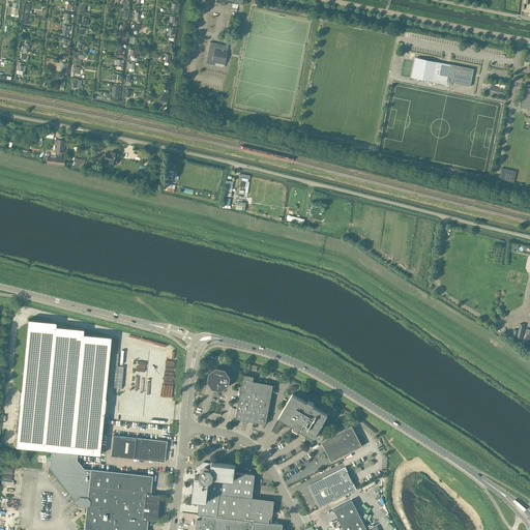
[(123,0),(123,1),(121,1),(120,8),(128,9),(128,0),(123,0)]
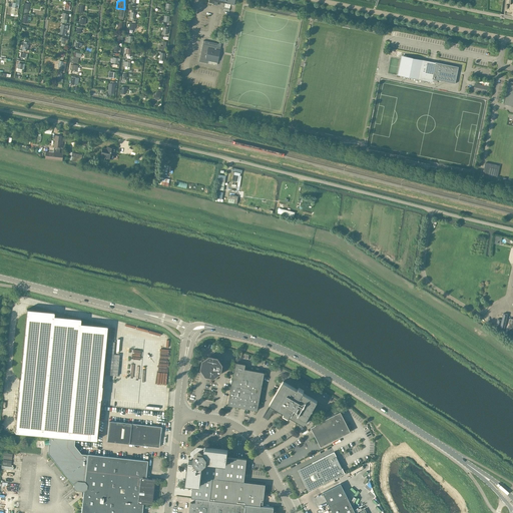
[(203,40),(198,61),(207,63),(208,60),(217,62),(219,50),(216,50),(218,44),(203,40)]
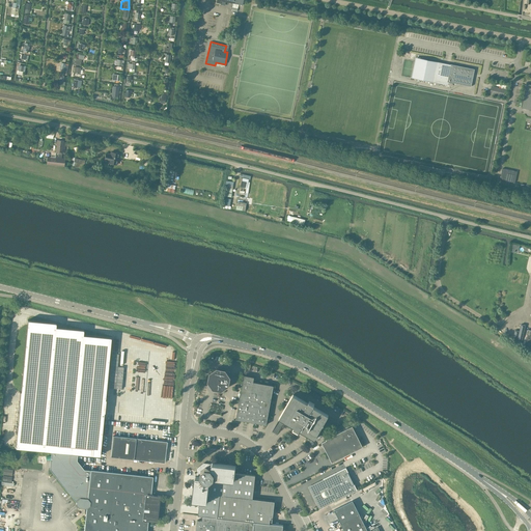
[(471,87),(475,70),(450,64),(450,66),(420,60),(418,71),(421,72),(420,78),(447,84),(448,82),(471,87)]
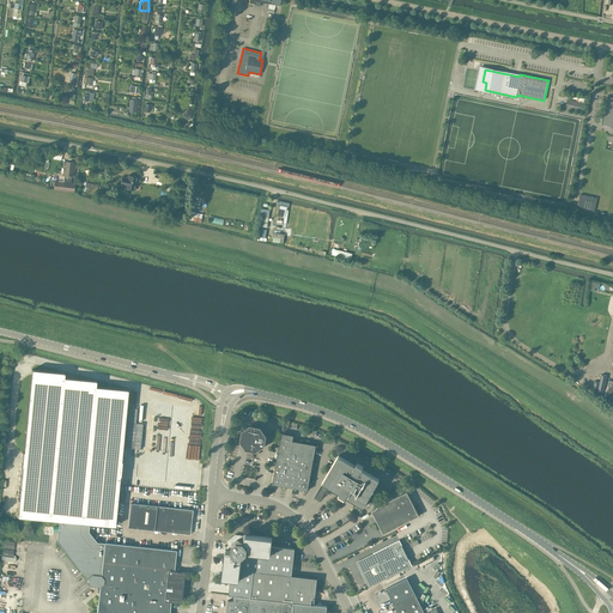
[(612,98),(608,97),(602,123),(612,126),(612,98)]
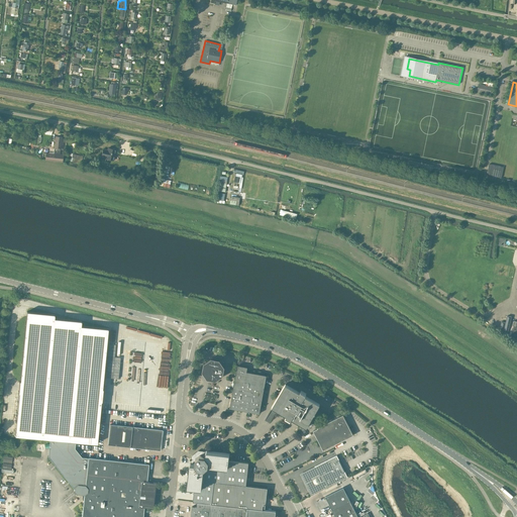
[(479,84),(478,91),(491,94),(492,87),(479,84)]
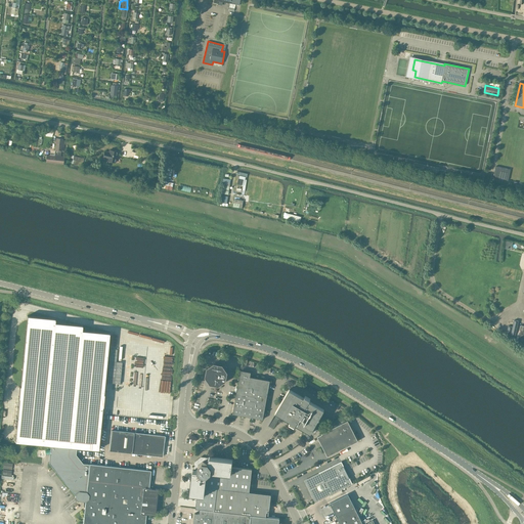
[(56,138),(54,156),(46,155),(46,163),(62,164),(63,157),(60,157),(61,150),(63,150),(64,140),(62,140),(62,139),(56,138)]
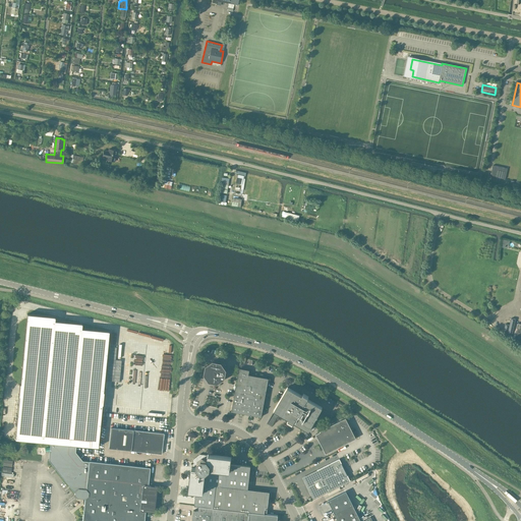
[(9,138),(9,147),(11,147),(11,146),(16,147),(17,138),(9,138)]
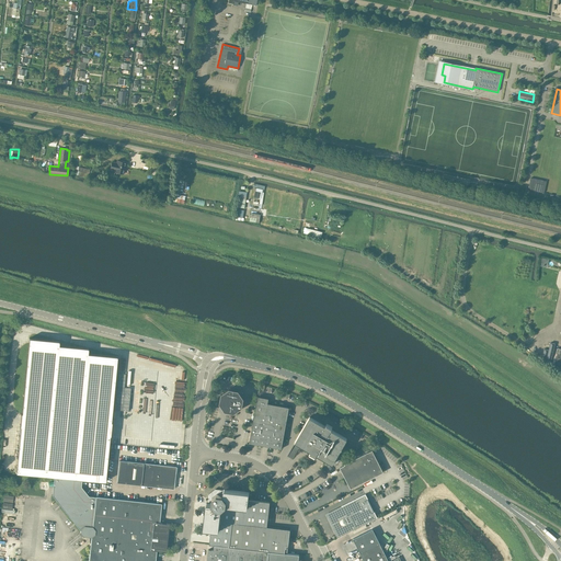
[(117,160),(116,163),(115,163),(112,162),(111,169),(115,170),(115,172),(123,173),(124,169),(123,169),(125,161),(119,160),(119,161),(117,160)]
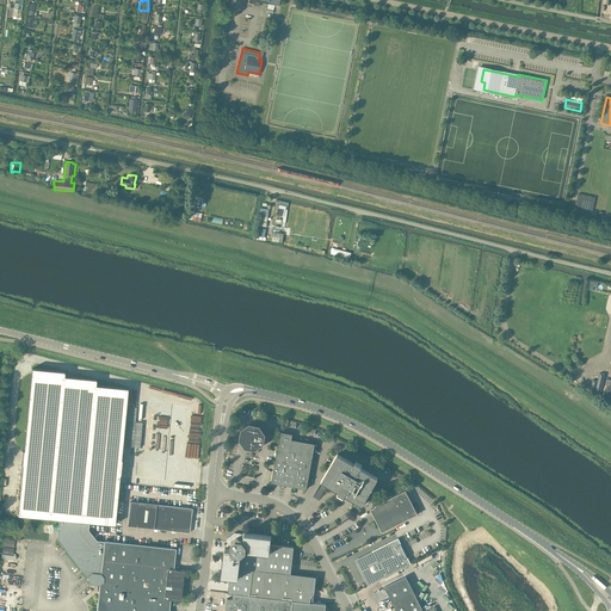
[(82,187),(81,191),(85,191),(86,191),(96,193),(98,185),(87,183),(86,187),(82,187)]
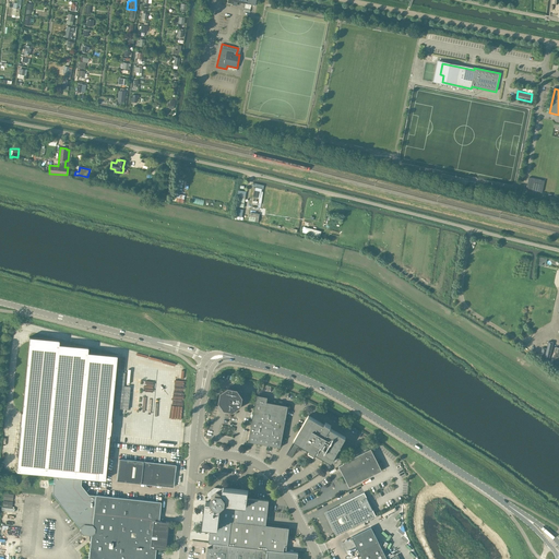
[(467,185),(468,178),(442,173),(441,179),(467,185)]
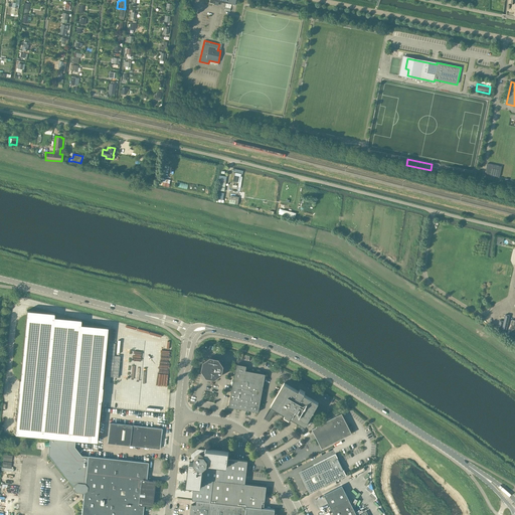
[(510,168),(487,163),(485,174),(508,179),(510,168)]
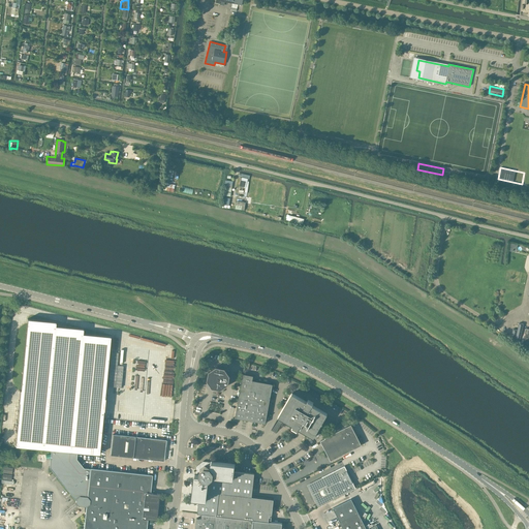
[(247,196),(249,182),(241,180),(240,186),(245,188),(245,192),(244,196),(247,196)]
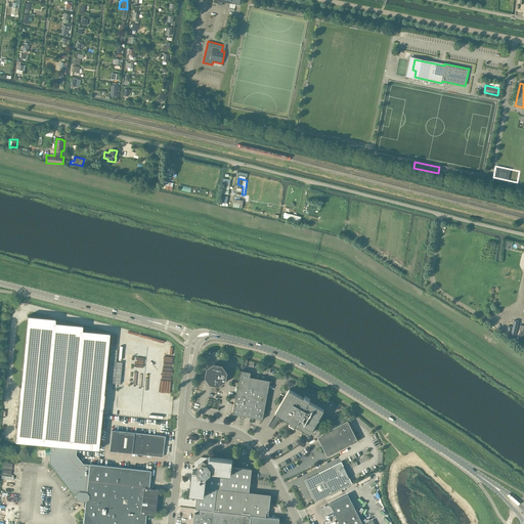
[(159,187),(172,190),(173,183),(166,181),(165,184),(163,184),(162,184),(160,184),(159,187)]
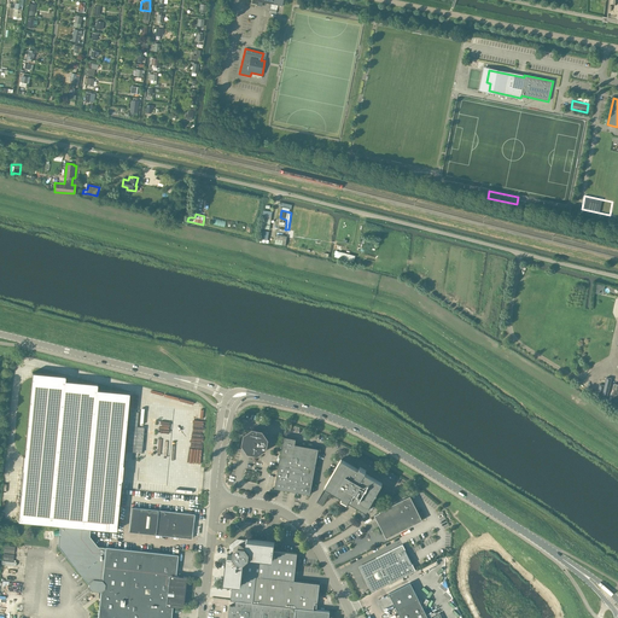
[(268,240),(269,229),(264,228),(261,228),(260,239),(268,240)]
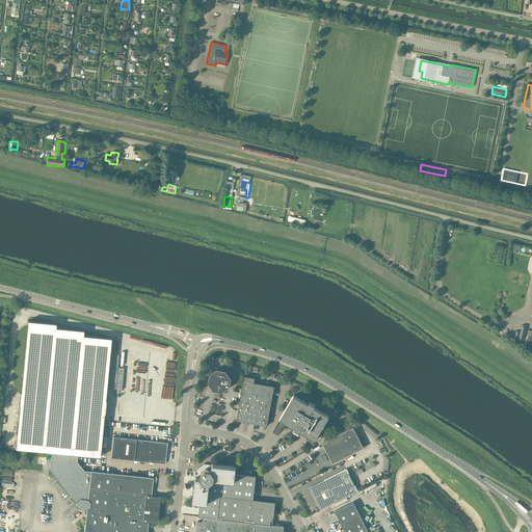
[(247,204),(238,203),(238,206),(237,206),(237,210),(245,211),(247,204)]
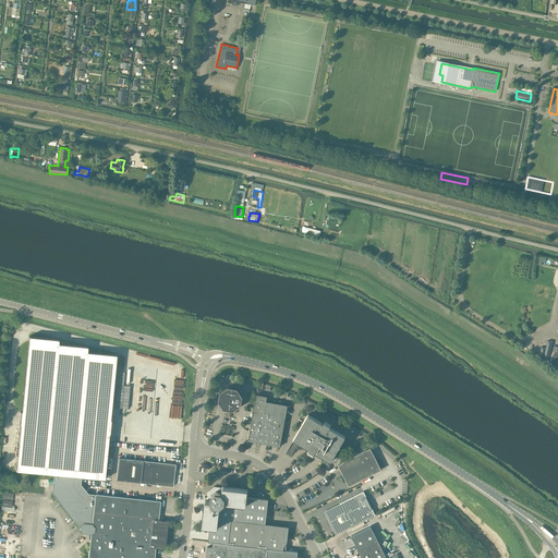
[(536,264),(544,266),(545,257),(537,256),(536,264)]
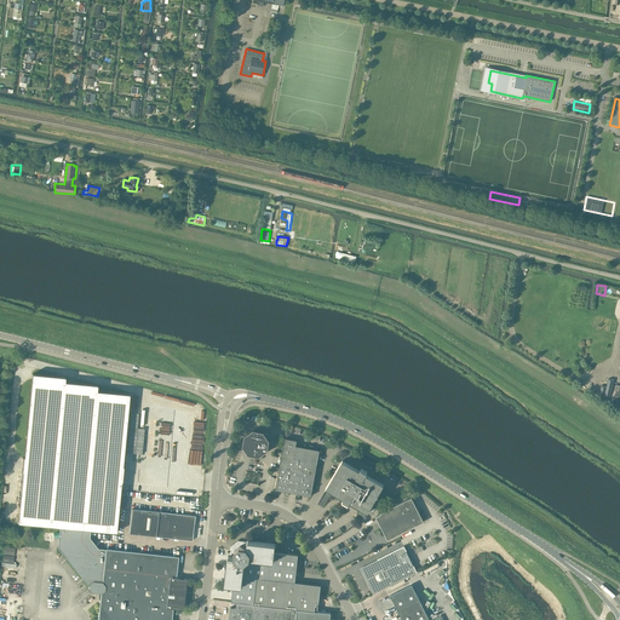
[(23,472),(18,522),(116,532),(119,501),(121,481),(122,481),(124,466),(122,466),(130,394),(97,391),(98,385),(65,382),(65,377),(33,374),(24,457),(23,457),(22,472),(23,472)]
